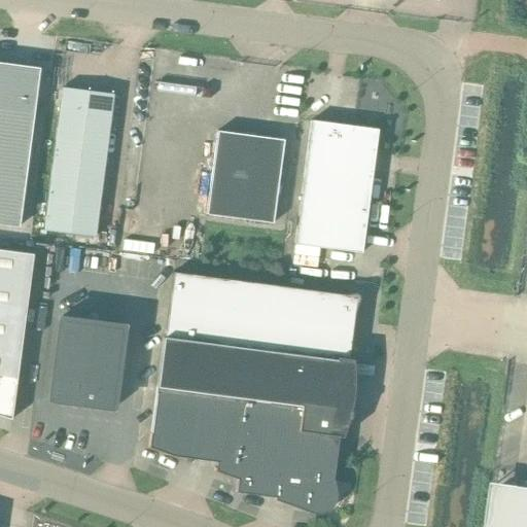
[(0,165),(27,169),(37,89),(39,69),(0,63),(0,165)]
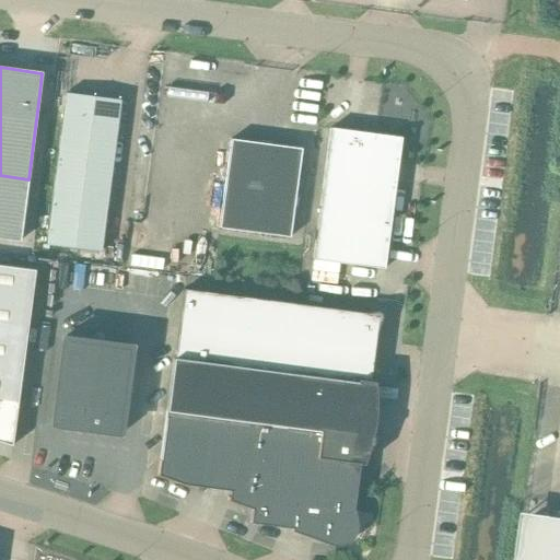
[(66,94),(63,116),(47,246),(101,253),(120,101),(66,94)]
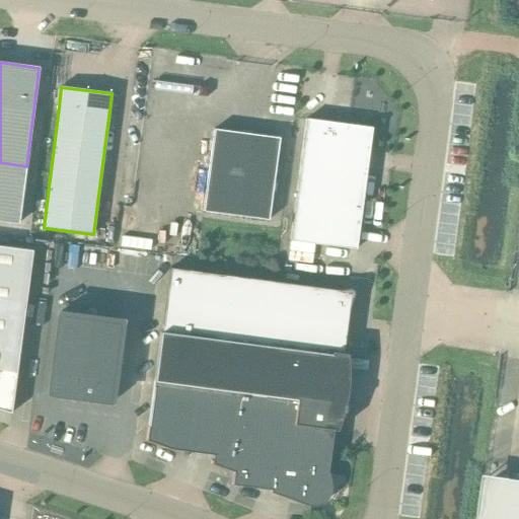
[(306,120),(304,139),(291,241),(356,250),(370,141),(372,141),(373,127),(356,125),(356,126),(306,120)]
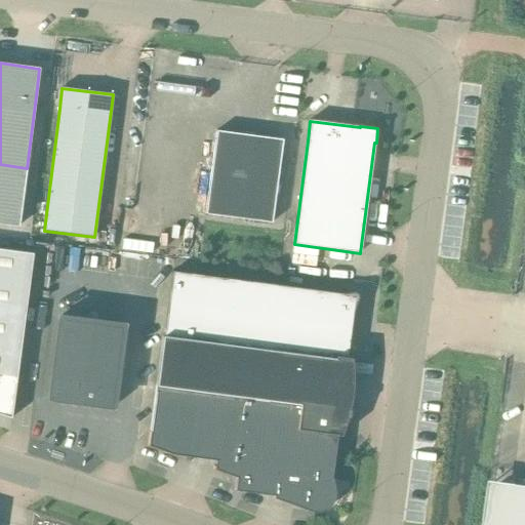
[(282,140),(215,131),(205,213),(271,223),(282,140)]
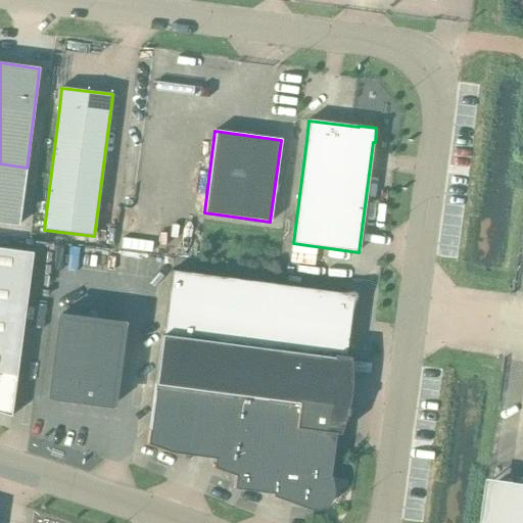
[(0,223),(18,226),(27,168),(0,163),(0,223)]
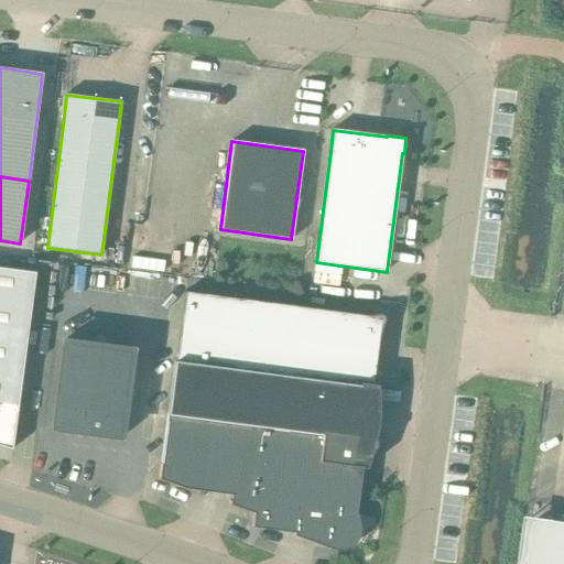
[(0,268),(0,446),(12,449),(35,273),(0,268)]
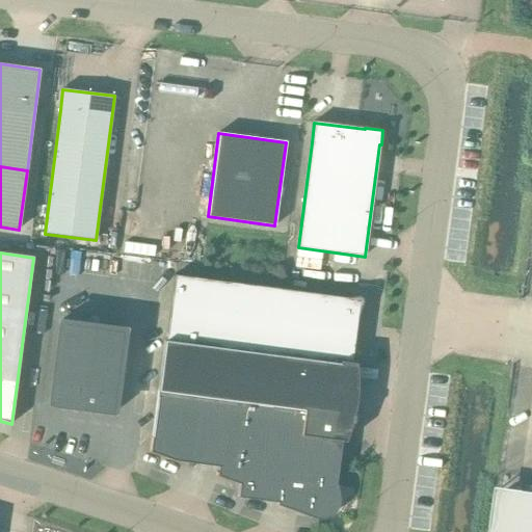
[(360,300),(340,297),(175,275),(166,341),(341,365),(351,366),(360,300)]
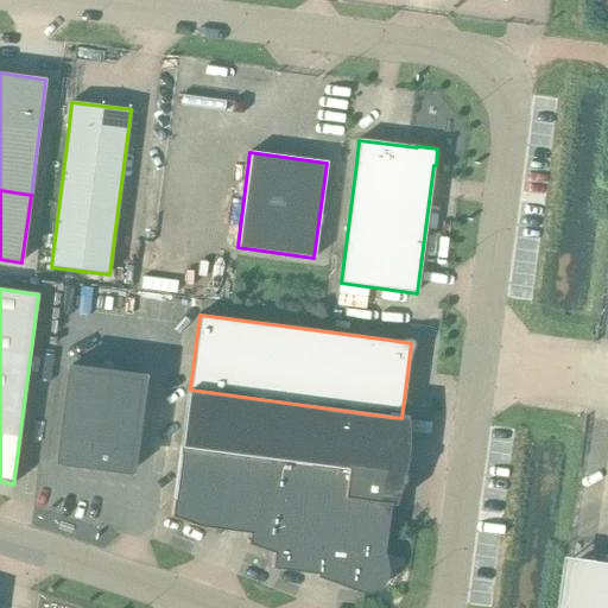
[(69,367),(57,462),(131,473),(144,377),(69,367)]
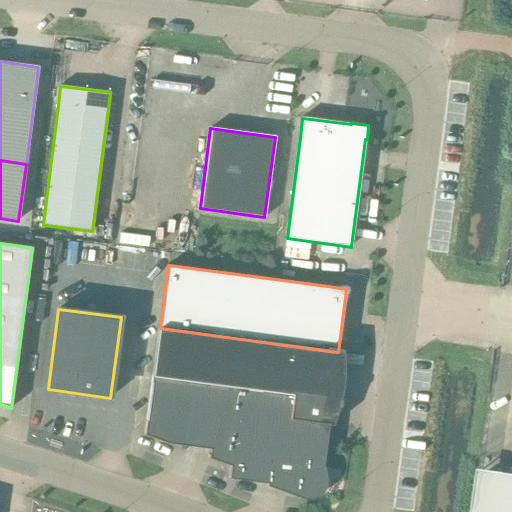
[(147,415),(144,435),(169,444),(211,449),(210,455),(209,455),(208,458),(231,466),(229,479),(267,484),(320,491),(323,467),(329,422),(319,421),(322,398),(328,351),(160,328),(153,375),(152,375),(147,415)]
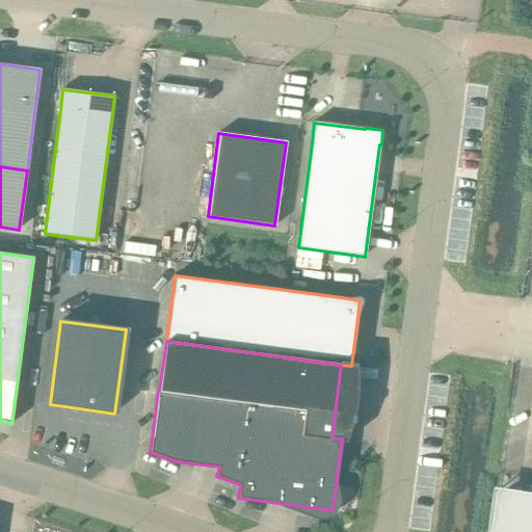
[(531,531),(531,491),(497,486),(490,531),(531,531)]
